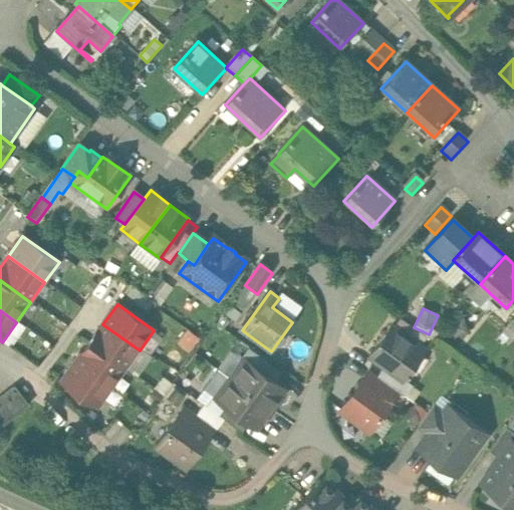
[(140,350),(102,324),(88,344),(125,370),(140,350)]
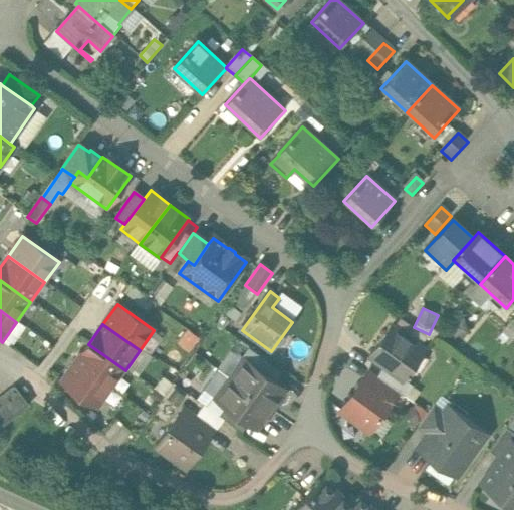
[(391,329),(369,358),(384,368),(403,381),(404,381),(407,376),(408,377),(410,376),(408,374),(424,352),(391,329)]
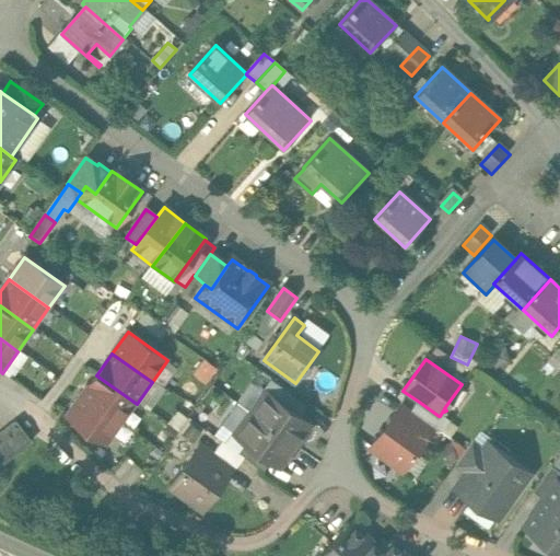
[(137,404),(96,375),(81,396),(120,425),(137,404)]
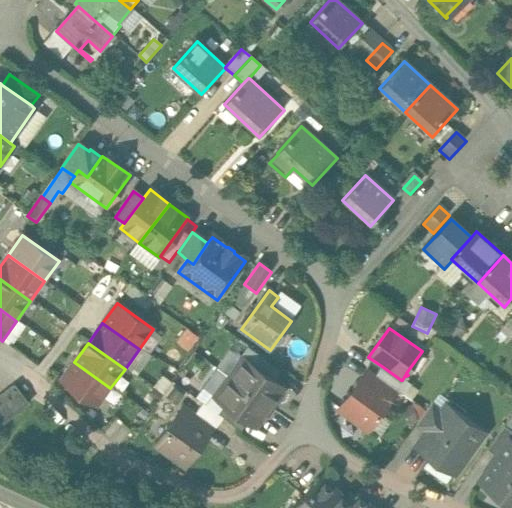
[(277,371),(248,350),(241,359),(243,361),(270,380),(277,371)]
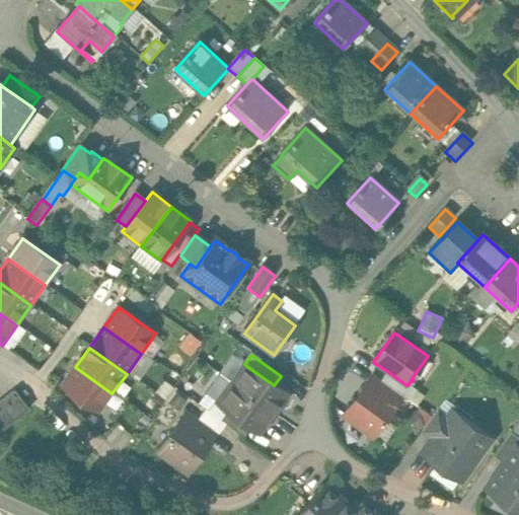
[(274,385),(246,366),(233,385),(273,415),(287,394),(274,385)]
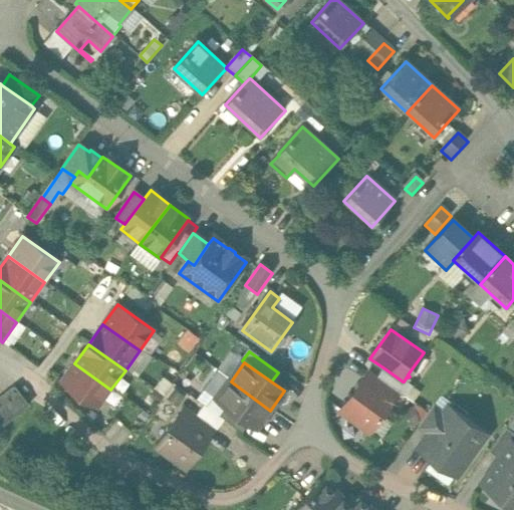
[(110,390),(74,363),(60,384),(96,410),(110,390)]
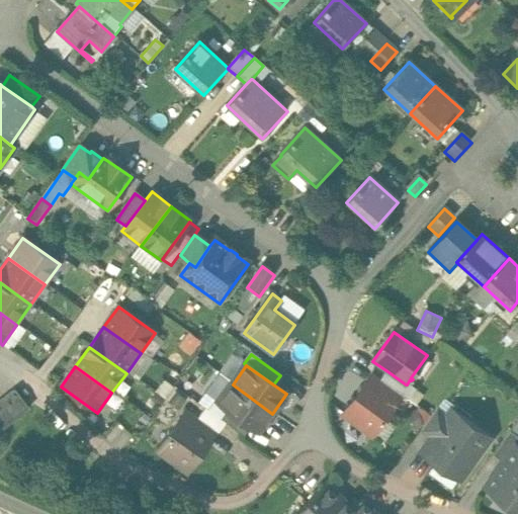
[(406,384),(387,371),(380,381),(389,388),(401,397),(407,401),(415,391),(407,384),(406,384)]
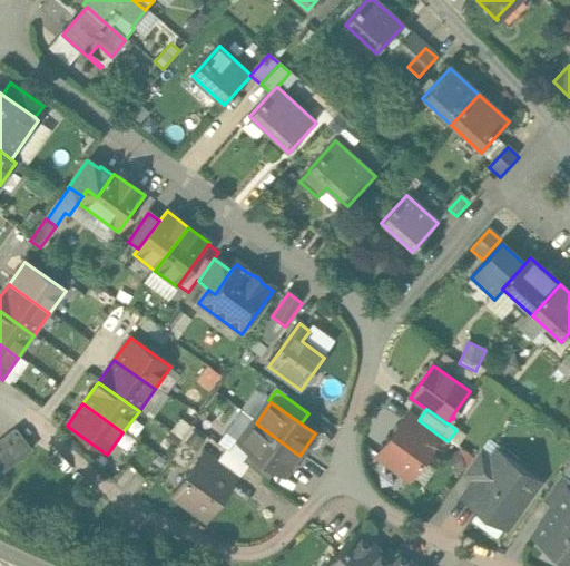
[(419,420),(409,413),(401,425),(420,438),(428,427),(419,420)]
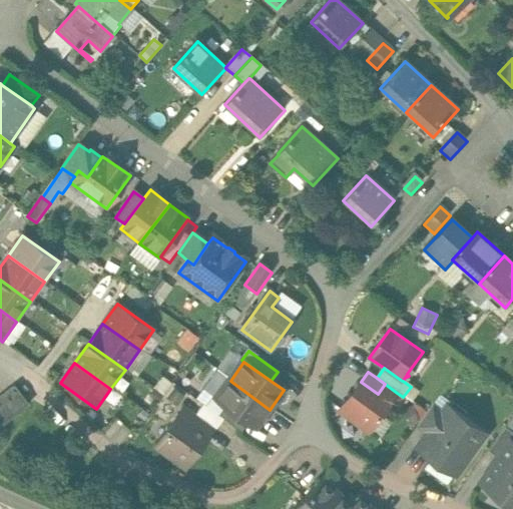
[(270,410),(230,381),(215,400),(224,406),(248,424),(254,429),(270,410)]
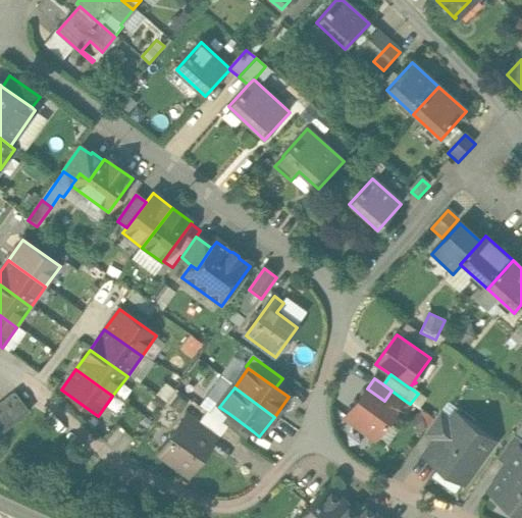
[(384,401),(367,389),(346,418),(375,439),(397,410),(384,401)]
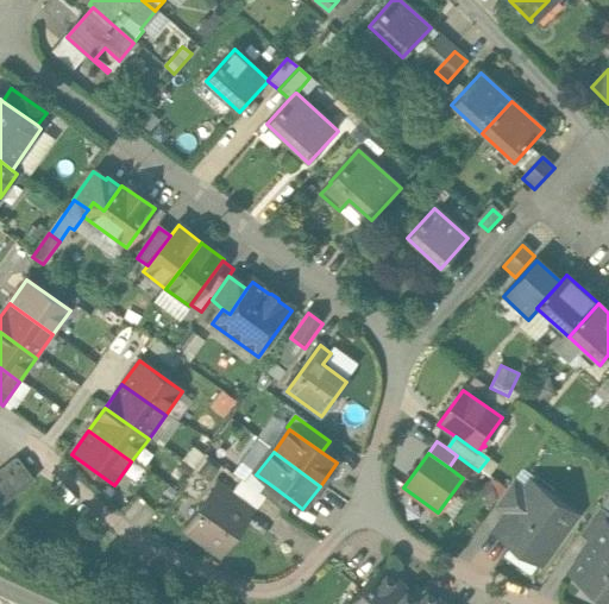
[(471,466),(457,455),(449,467),(463,478),(471,466)]
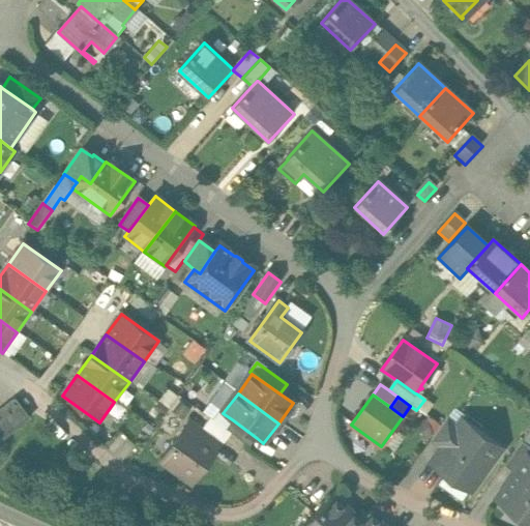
[(15,401),(0,411),(0,442),(0,443),(30,420),(15,401)]
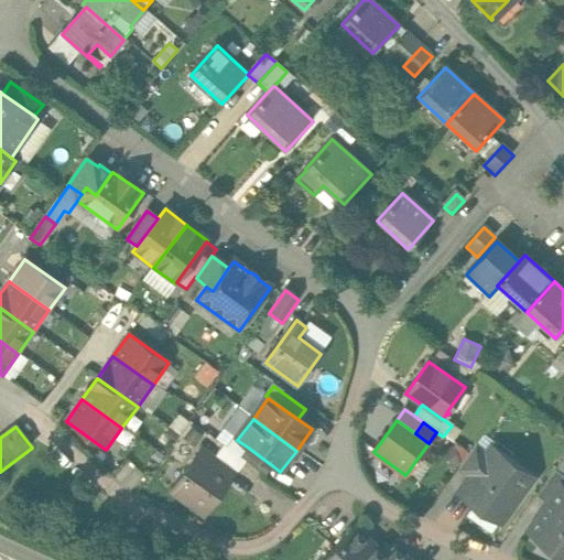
[(246,463),(224,447),(216,458),(236,472),(238,473),(246,463)]
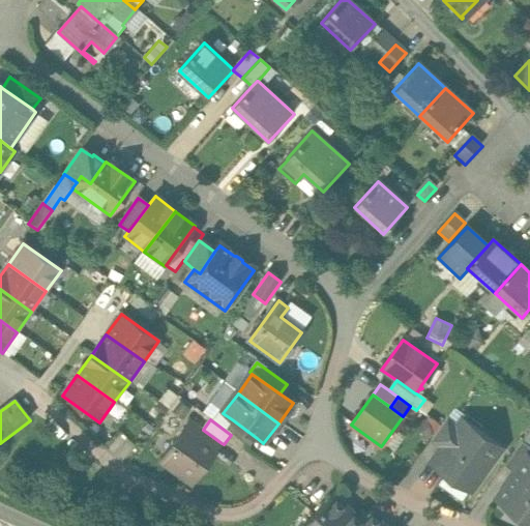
[(257,438),(232,419),(225,430),(249,448),(257,438)]
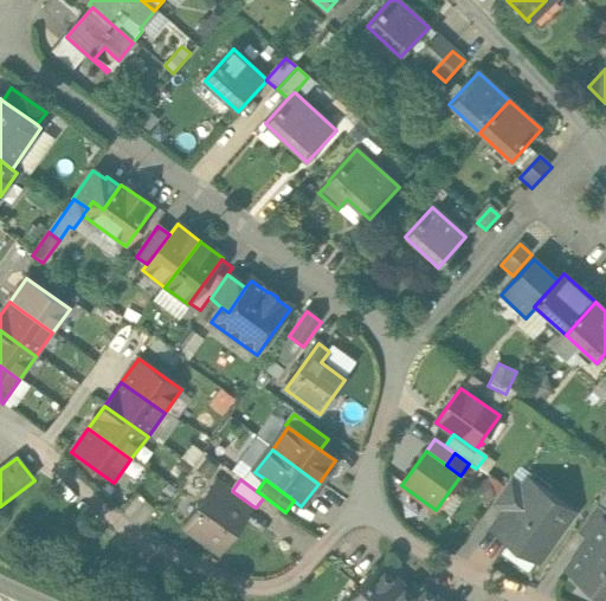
[(504,514),(491,531),(539,564),(574,515),(528,480),(504,514)]
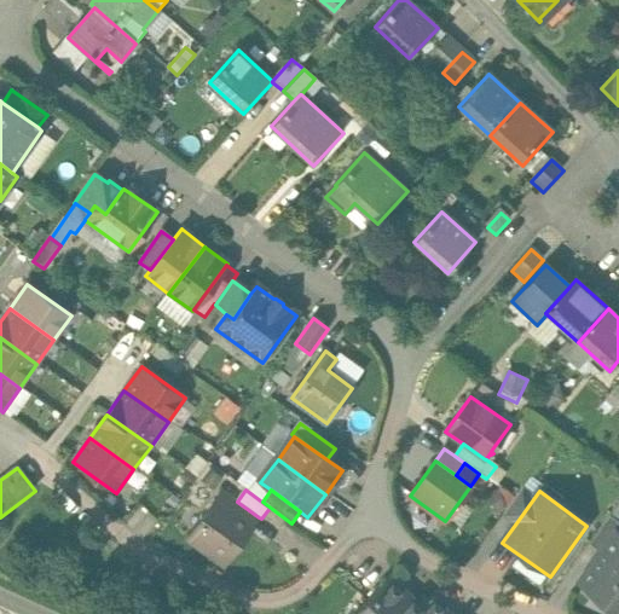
[(522,491),(503,516),(515,525),(533,499),(522,491)]
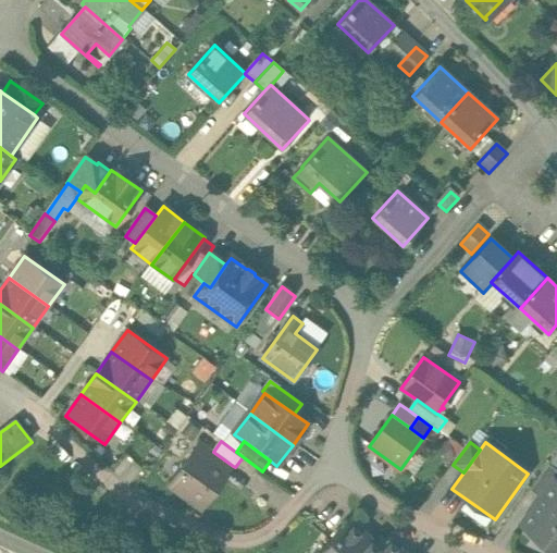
[(213,452),(200,443),(170,486),(202,508),(233,466),(213,452)]
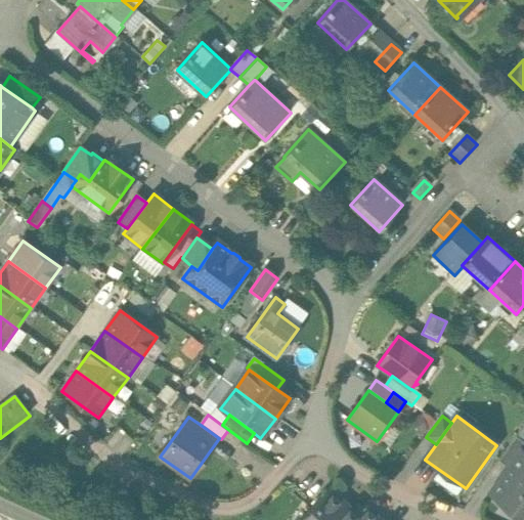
[(523,443),(516,438),(499,462),(509,469),(522,451),(523,452),(523,450),(523,443)]
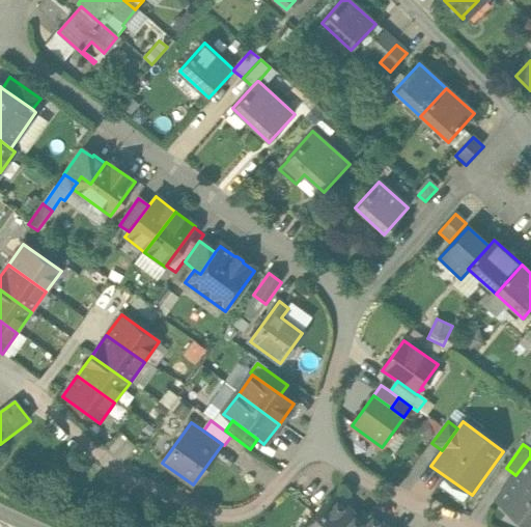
[(530,459),(529,458),(515,475),(497,501),(530,526),(530,459)]
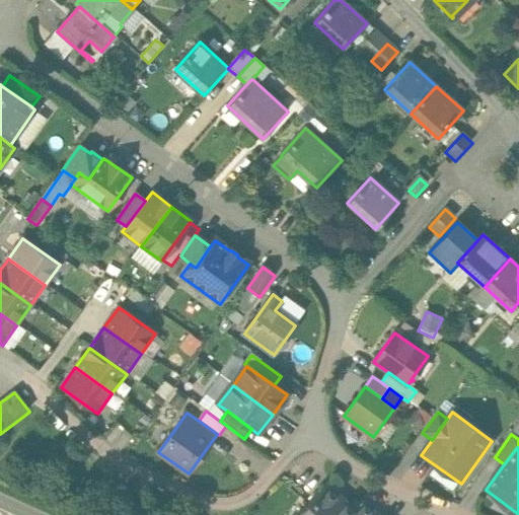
[(354,512),(325,487),(299,514),(352,514),(354,512)]
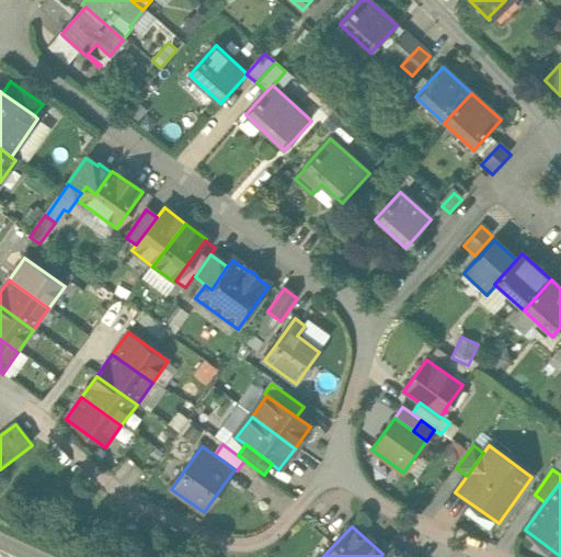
[(404,556),(391,544),(382,554),(380,556),(404,556)]
